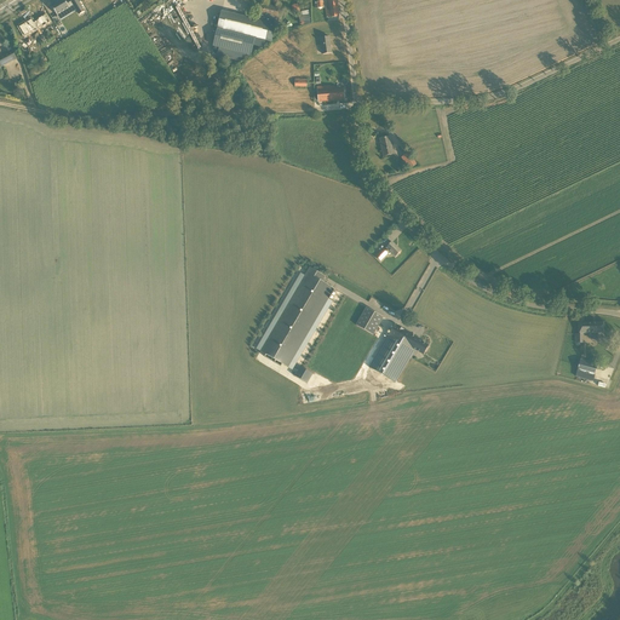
[(57,4),(52,7),(57,16),(74,6),(80,15),(85,12),(76,0),(72,0),(70,0),(72,1),(67,4),(64,0),(63,0),(59,3),(57,4)]
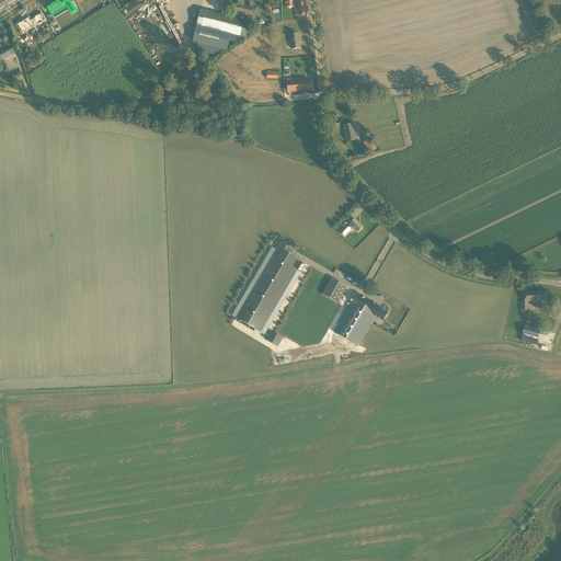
[(294,4),(295,16),(307,15),(305,0),(297,0),(298,3),(294,4)]
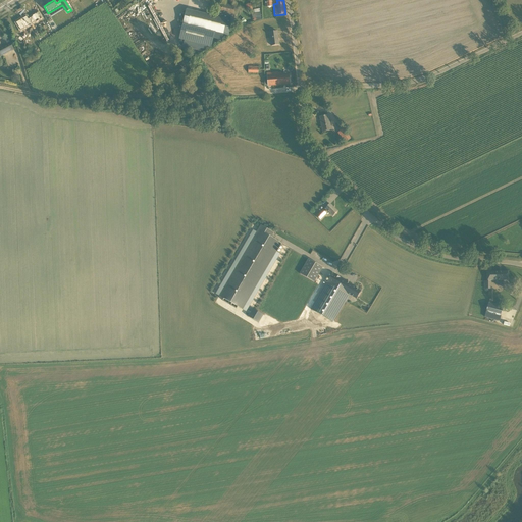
[(235,7),(217,2),(214,16),(187,10),(184,24),(215,32),(228,36),(231,20),(232,15),(235,7)]
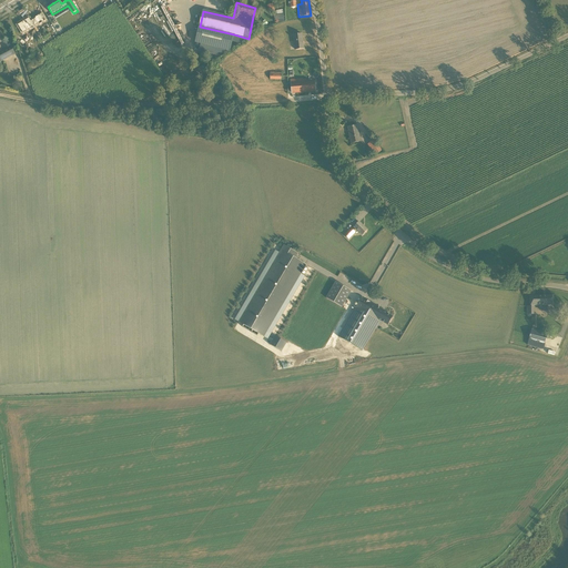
[(274,16),(275,23),(285,21),(284,13),(283,13),(283,10),(276,11),(276,12),(274,12),(274,16)]
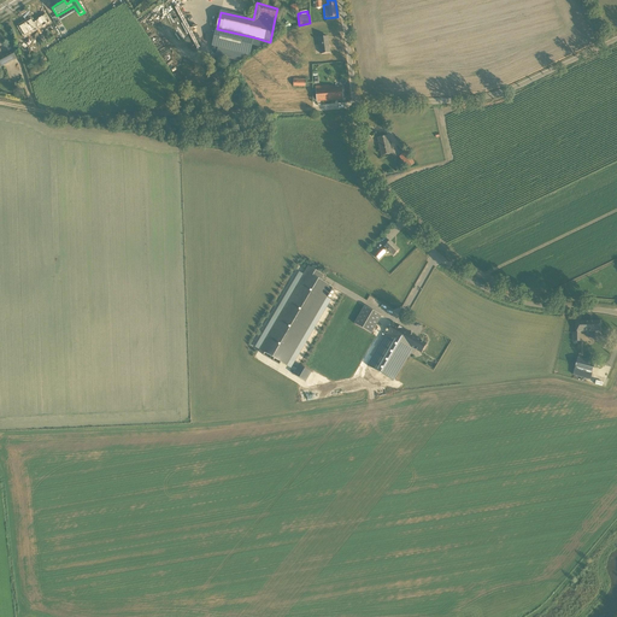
[(21,23),(16,25),(22,35),(34,28),(39,25),(46,22),(42,15),(35,18),(30,22),(29,18),(24,22),(24,21),(21,23)]
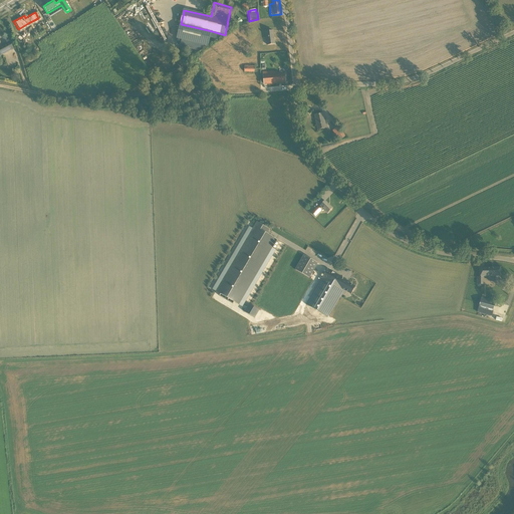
[(208,46),(212,31),(181,24),(177,38),(182,40),(181,45),(202,51),(208,46)]
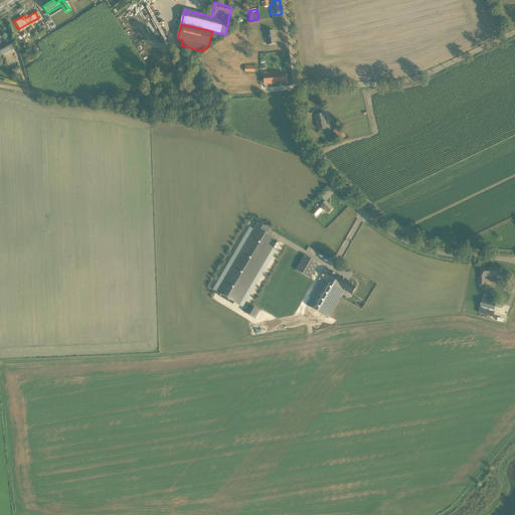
[(274,31),(267,32),(268,45),(276,44),(274,31)]
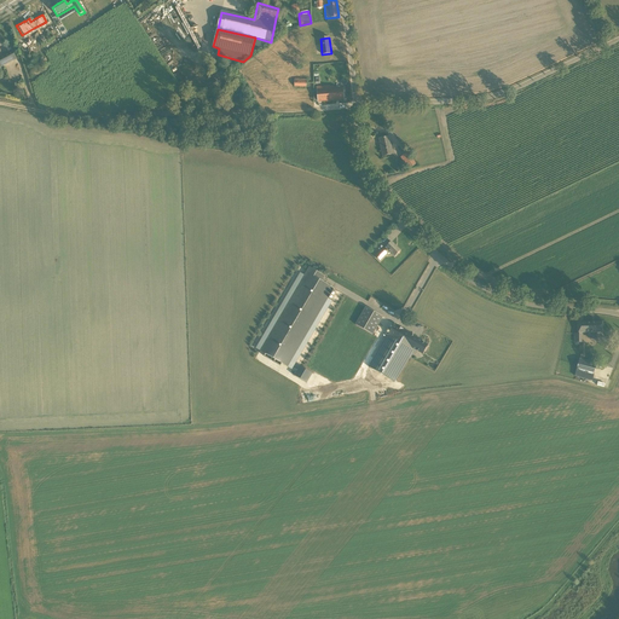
[(0,51),(0,50),(0,67),(17,59),(12,50),(3,56),(0,51)]
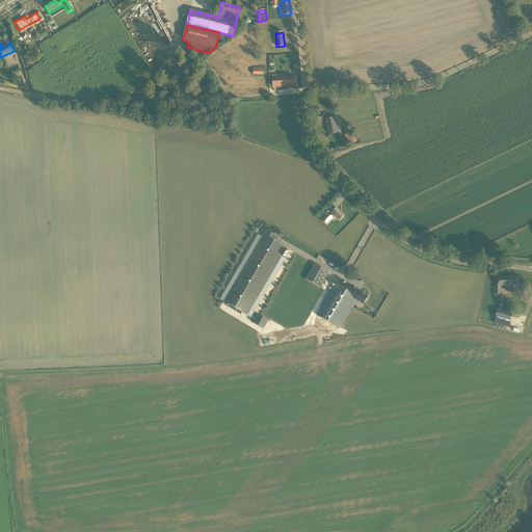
[(282,74),(271,75),(273,87),(274,87),(277,87),(277,86),(296,85),(295,77),(287,77),(287,74),(283,75),(282,74)]
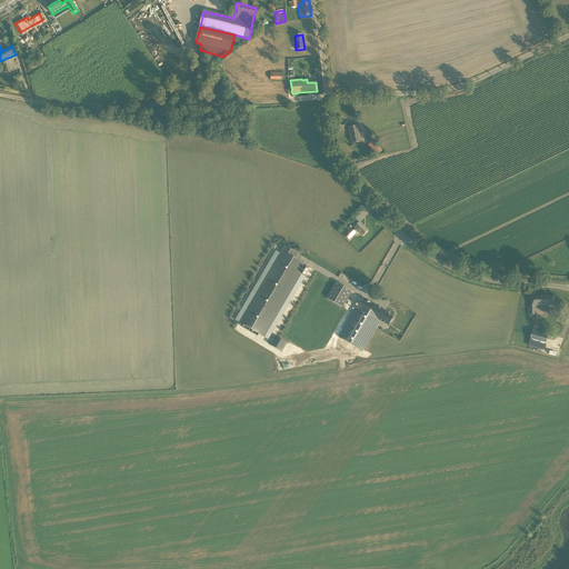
[(352,143),(361,142),(358,126),(349,128),(352,143)]
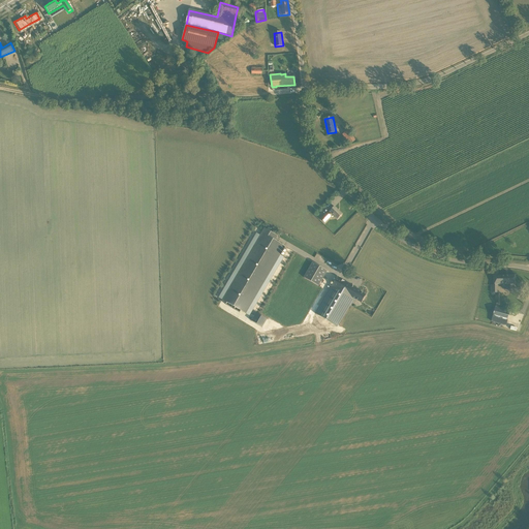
[(355,139),(348,130),(342,134),(350,145),(355,139)]
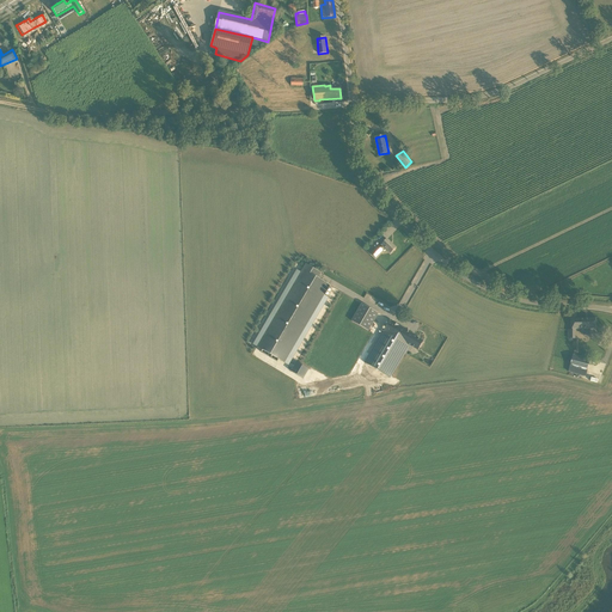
[(387,239),(381,245),(383,245),(380,248),(378,246),(372,254),(377,258),(383,251),(383,250),(385,248),(391,254),(396,248),(387,239)]
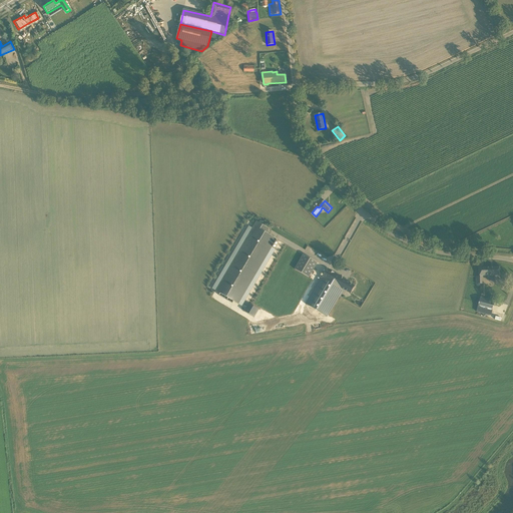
[(255,221),(215,291),(241,306),(242,304),(240,303),(278,238),(267,233),(270,228),(255,221)]
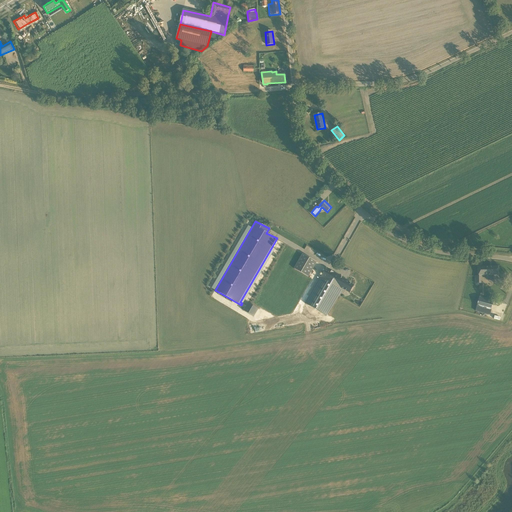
[(308,277),(317,262),(302,254),(294,269),(308,277)]
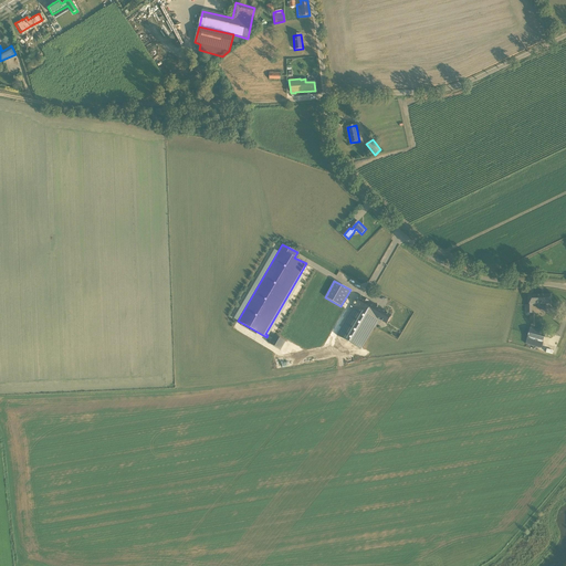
[(527,295),(528,304),(538,304),(537,305),(546,305),(546,304),(551,304),(551,294),(527,295)]
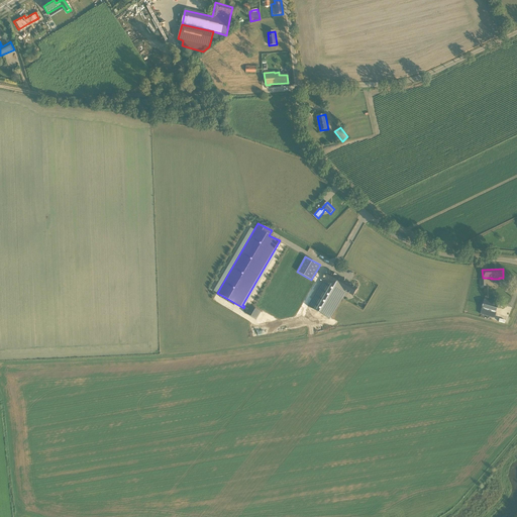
[(349,283),(329,271),(308,307),(321,314),(324,316),(331,320),(347,292),(353,296),(357,289),(349,284),(349,283)]
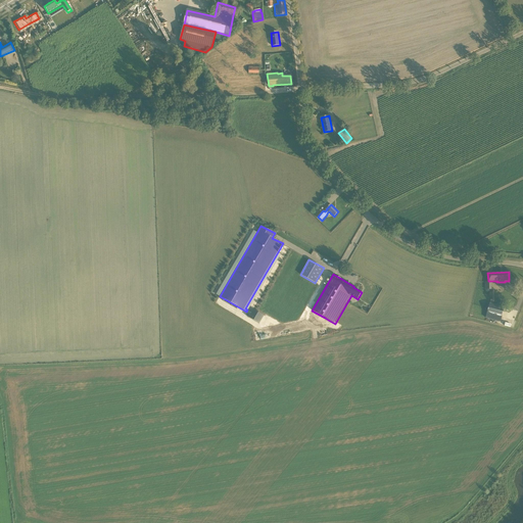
[(489,302),(486,313),(485,317),(501,321),(505,306),(489,302)]
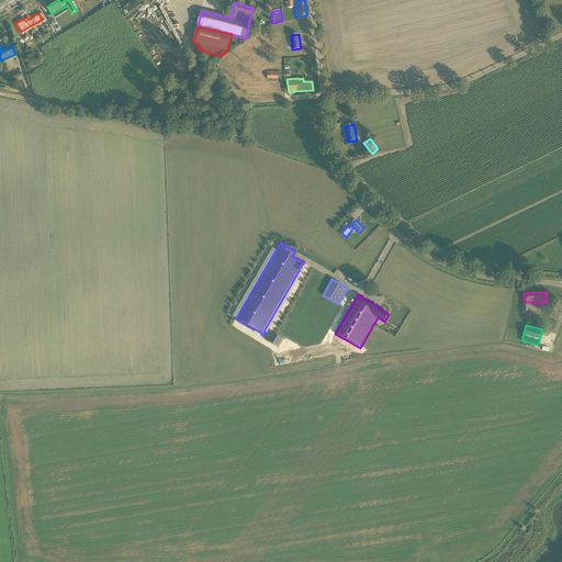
[(272,332),(268,341),(280,348),(285,338),(272,332)]
